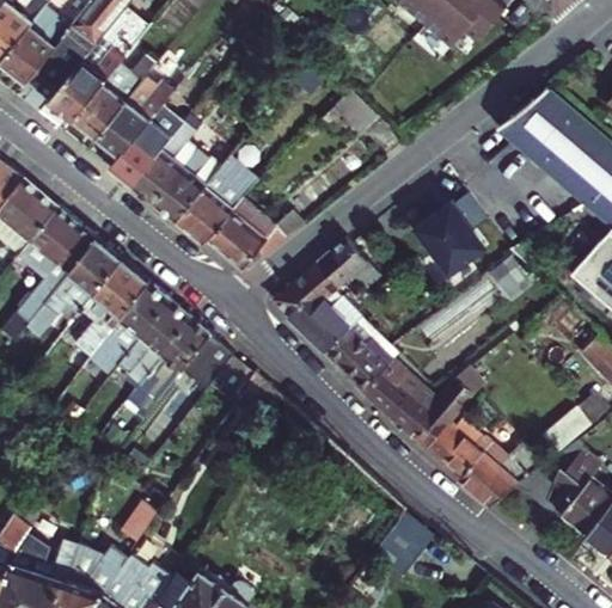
[(4,0),(0,5),(0,59),(0,60),(46,6),(48,1),(46,0),(4,0)]
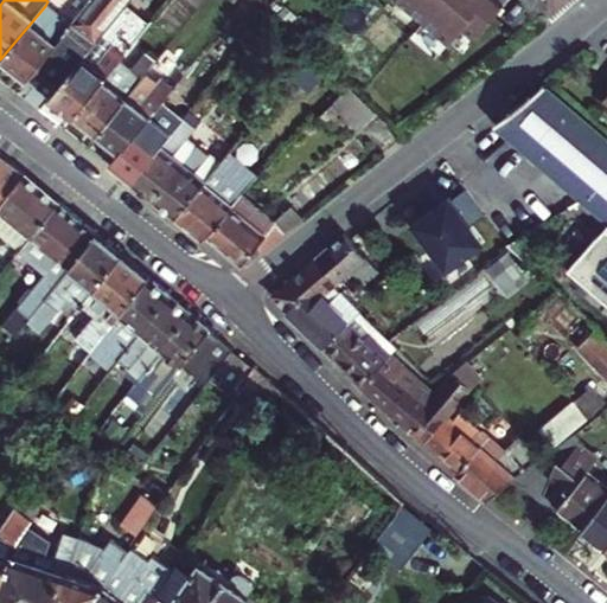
[(91,0),(70,26),(27,79),(51,98),(126,6),(131,0),(91,0)]
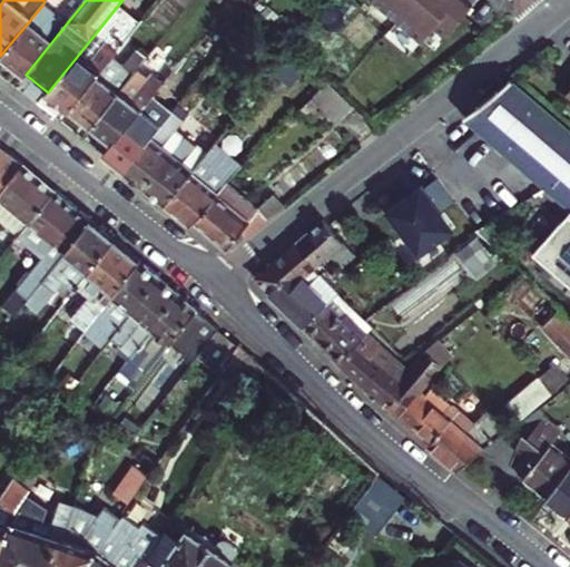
[(375,0),(373,3),(396,23),(416,0),(375,0)]
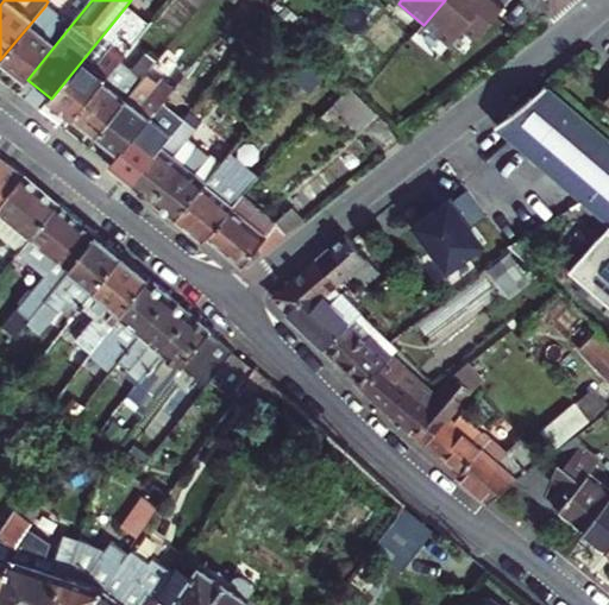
[(445,0),(424,25),(450,46),(463,31),(476,42),(503,10),(491,0),(445,0)]
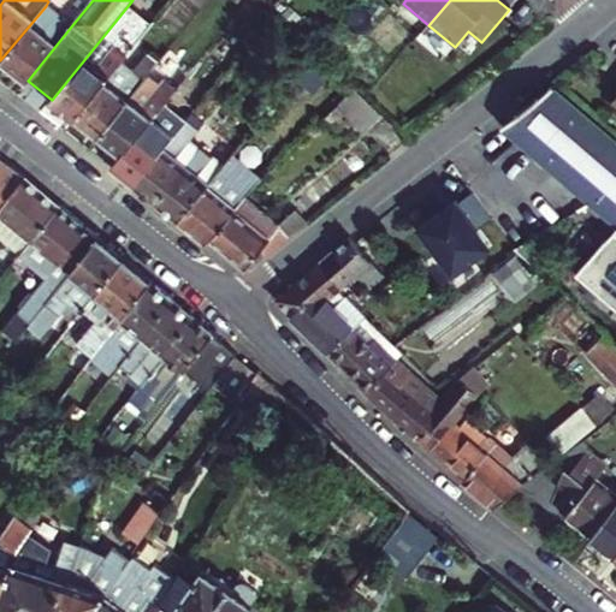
[(71,27),(46,6),(0,60),(28,81),(71,27)]
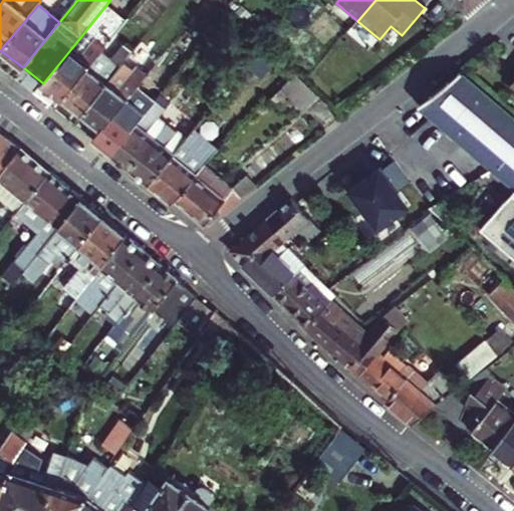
[(125,21),(106,5),(43,83),(63,98),(100,51),(125,21)]
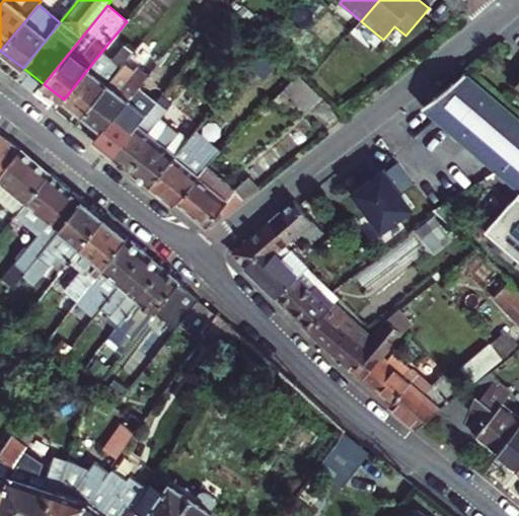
[(243,25),(231,15),(217,32),(228,43),(243,25)]
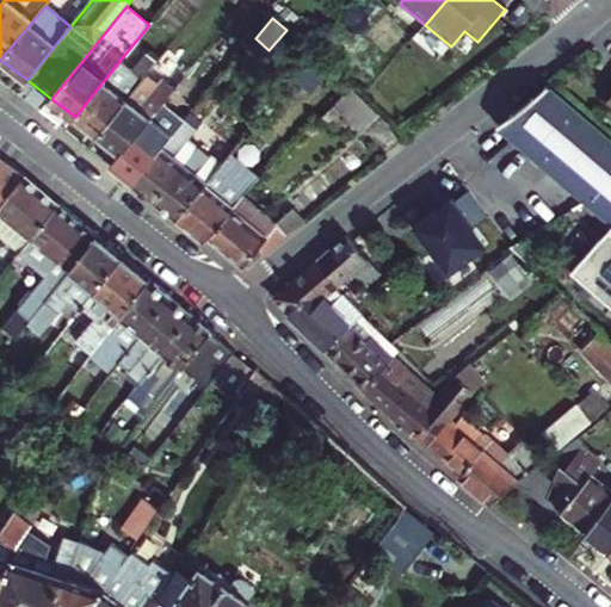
[(133,72),(119,61),(75,117),(98,136),(141,82),(158,63),(147,55),(133,72)]
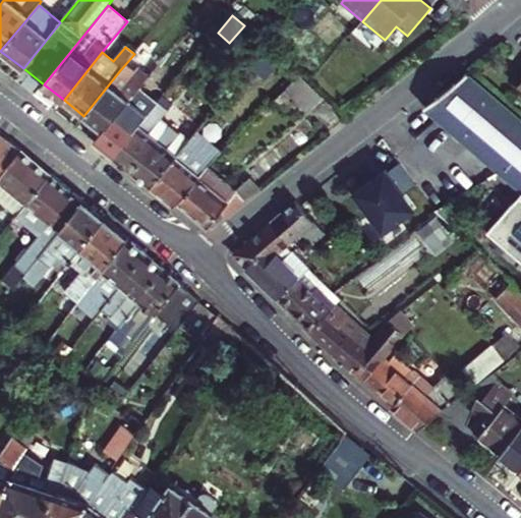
[(120,70),(83,116),(104,131),(152,73),(140,64),(129,77),(120,70)]
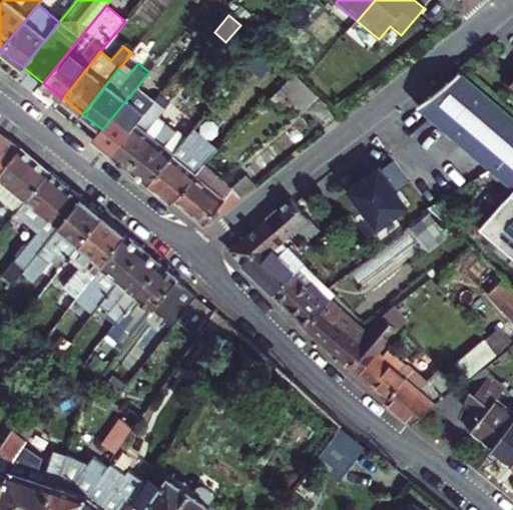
[(110,154),(154,101),(145,94),(157,79),(149,72),(102,129),(93,140),(110,154)]
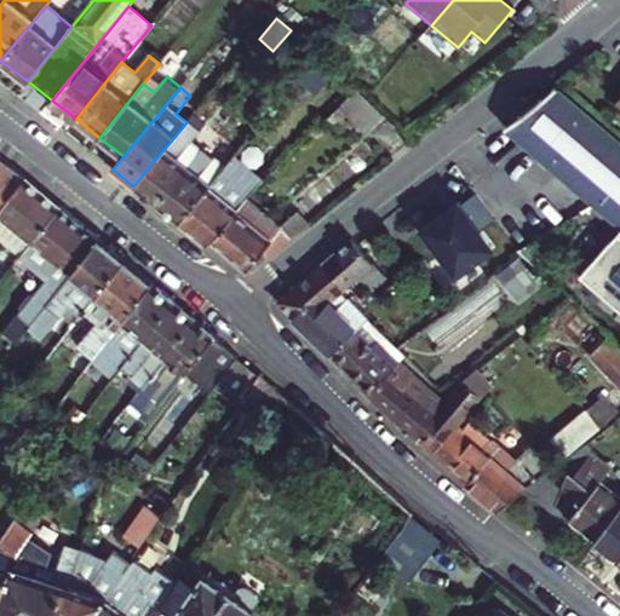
[(366,134),(384,116),(357,90),(329,119),(339,128),(350,117),(366,134)]
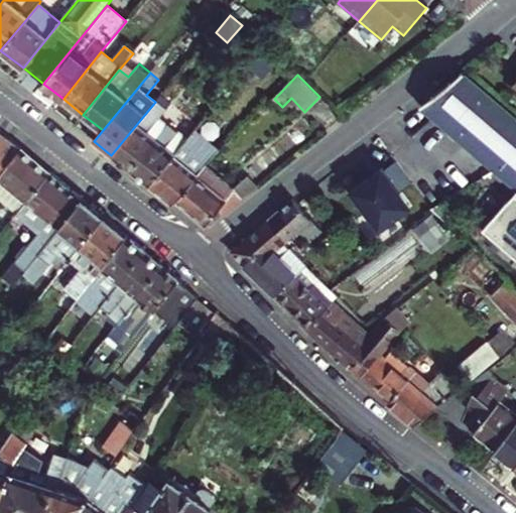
[(515,122),(462,76),(420,107),(515,189),(515,122)]
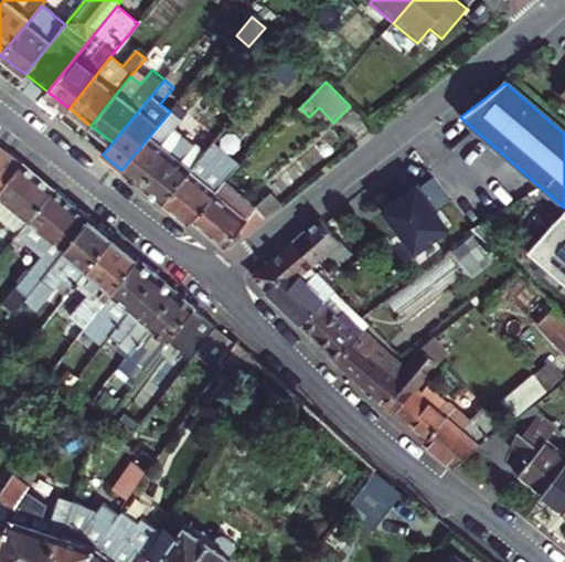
[(176,105),(170,112),(182,120),(188,115),(176,105)]
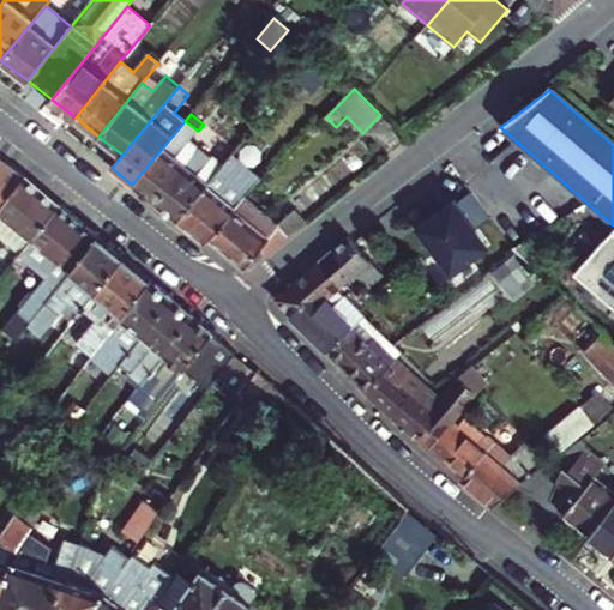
[(198,131),(185,121),(132,185),(154,203),(198,150),(190,143),(198,131)]
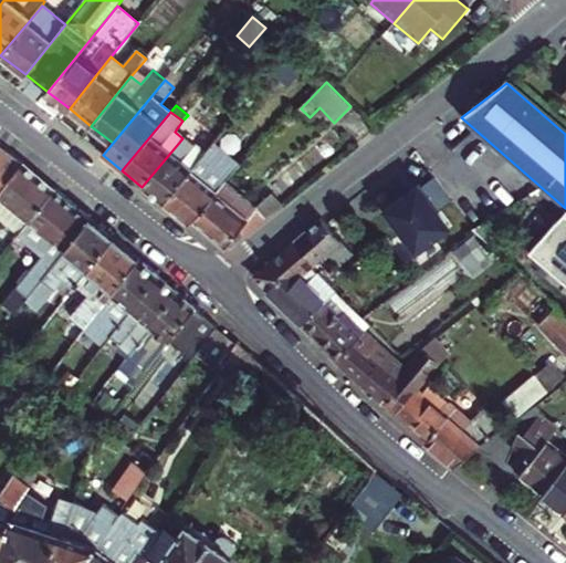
[(191,128),(182,138),(142,187),(163,204),(209,150),(213,145),(191,128)]
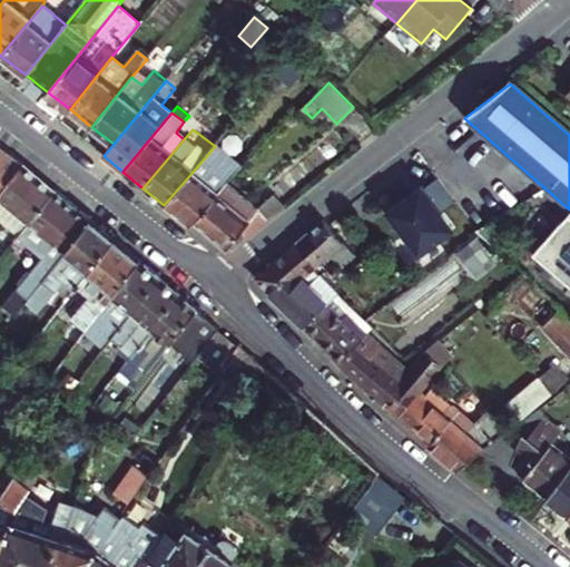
[(0,150),(0,194),(21,167),(0,150)]
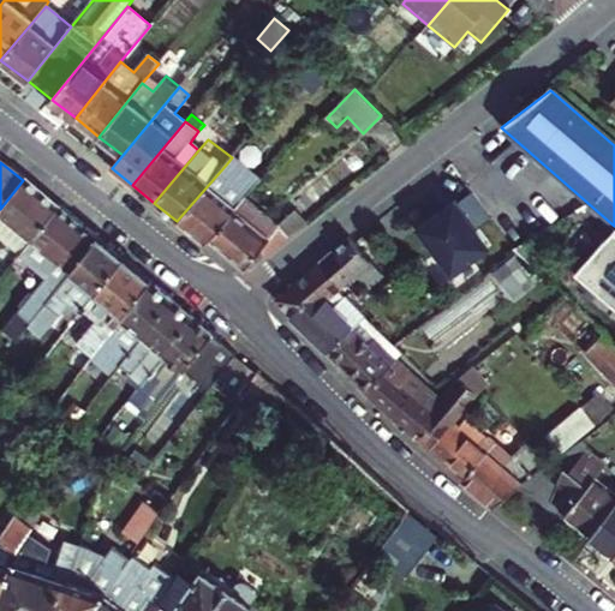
[(209,241),(244,198),(246,195),(238,186),(246,175),(242,171),(239,173),(227,163),(177,221),(207,245),(209,241)]
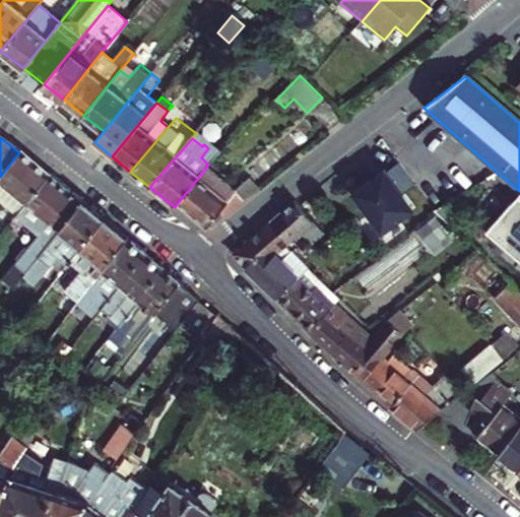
[(49,175),(19,152),(0,177),(0,184),(25,204),(49,175)]
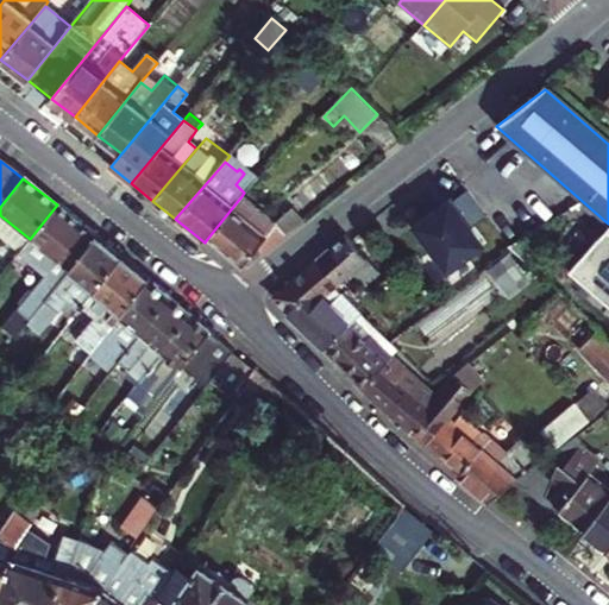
[(297,206),(318,190),(313,183),(293,200),(297,206)]
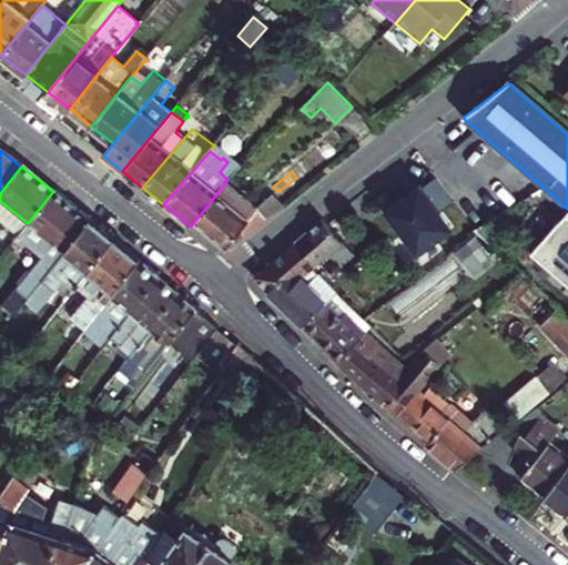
[(296,178),(277,192),(284,200),(303,185),(296,178)]
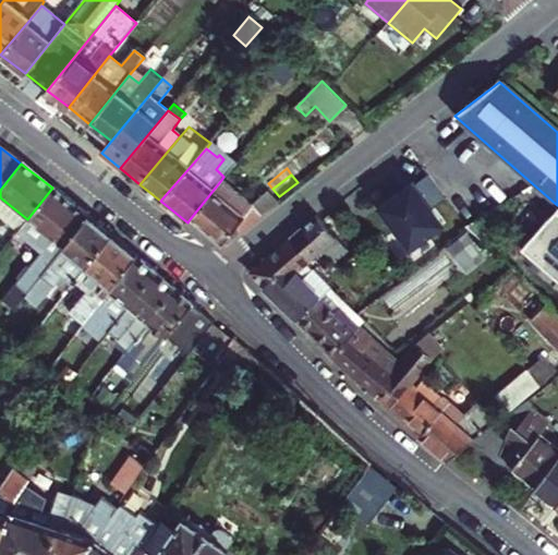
[(254,206),(221,180),(190,219),(223,246),(237,229),(241,233),(278,205),(269,193),(254,206)]
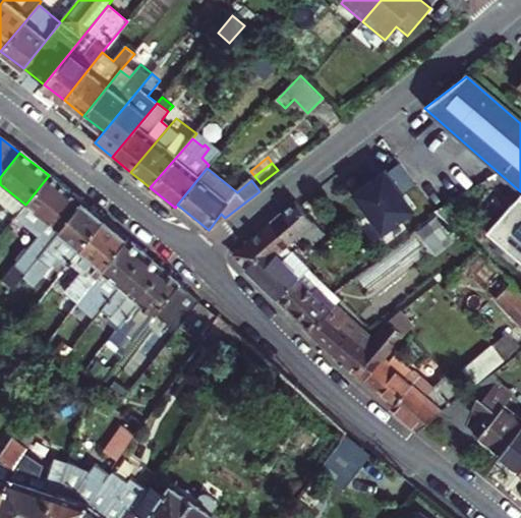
[(414,212),(387,173),(356,195),(384,233),(414,212)]
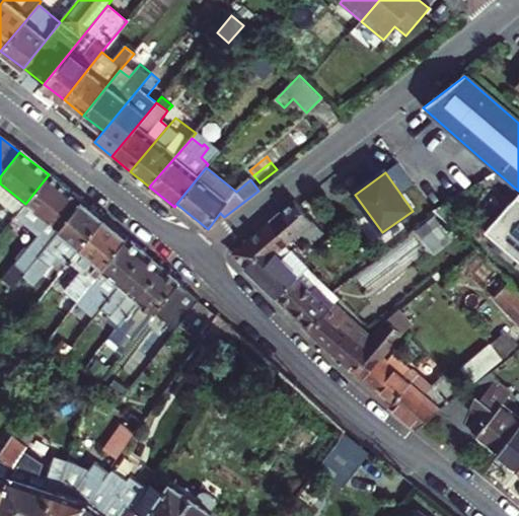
[(81,202),(49,174),(25,204),(19,212),(15,217),(39,236),(16,265),(25,273),(81,202)]
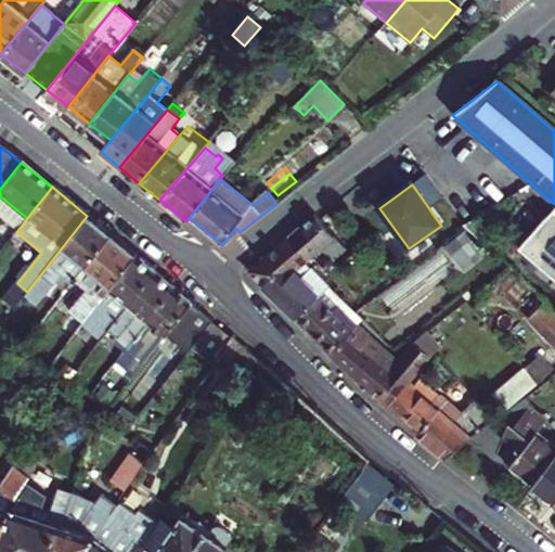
[(0,209),(21,227),(27,218),(0,196),(0,209)]
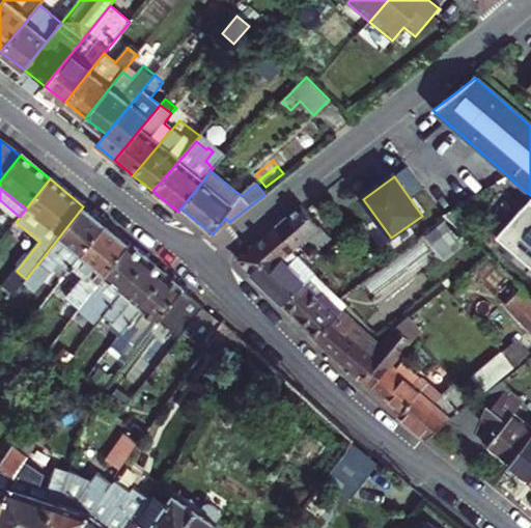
[(530,198),(498,237),(530,265),(530,198)]
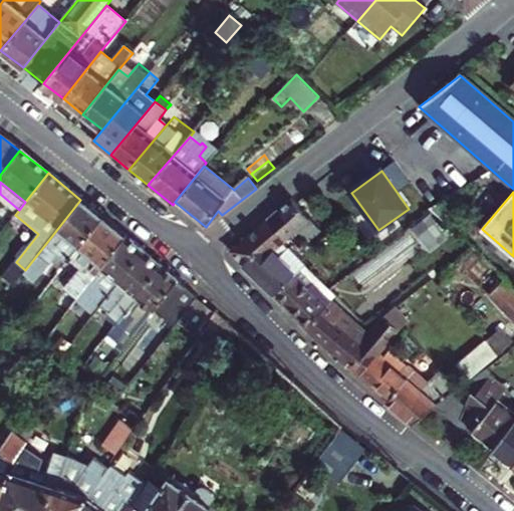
[(25,270),(24,271),(36,280),(57,255),(67,262),(102,218),(88,206),(80,200),(25,270)]
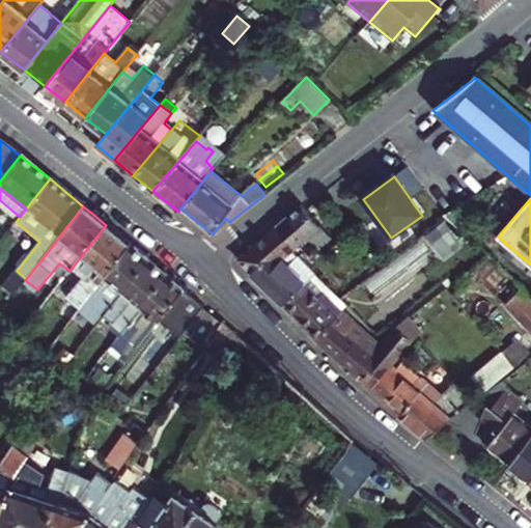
[(275,229),(295,251),(307,240),(317,250),(330,240),(301,207),(275,229)]
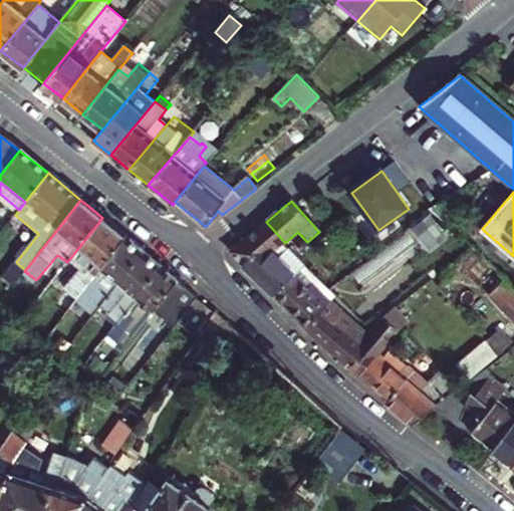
[(102,218),(67,262),(62,269),(73,278),(64,289),(72,295),(77,299),(125,237),(102,218)]
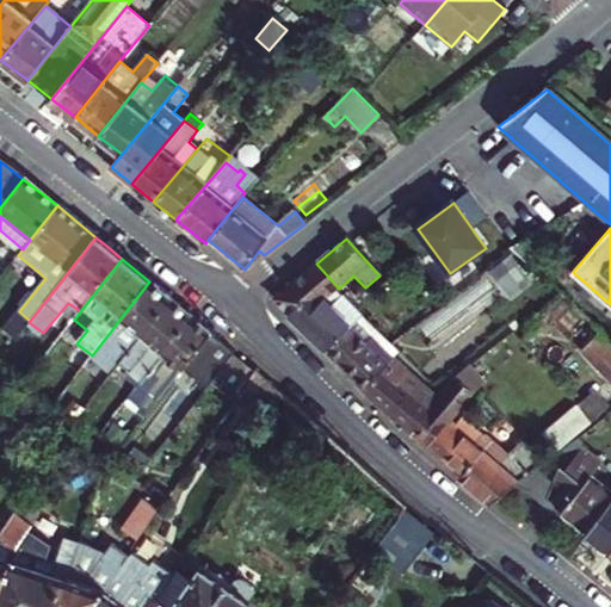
[(273,301),(288,316),(307,299),(316,308),(327,299),(339,289),(316,264),(273,301)]
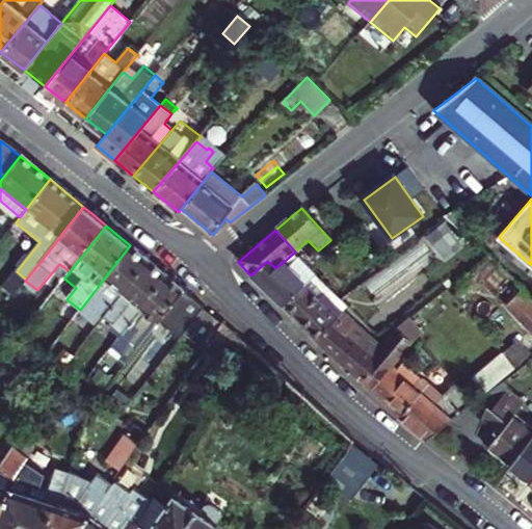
[(461,253),(451,241),(437,254),(448,264),(461,253)]
